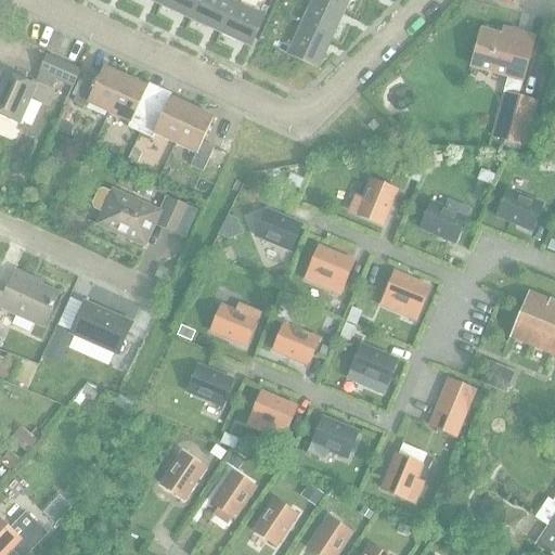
[(189,22),(198,0),(162,0),(158,8),(189,22)]
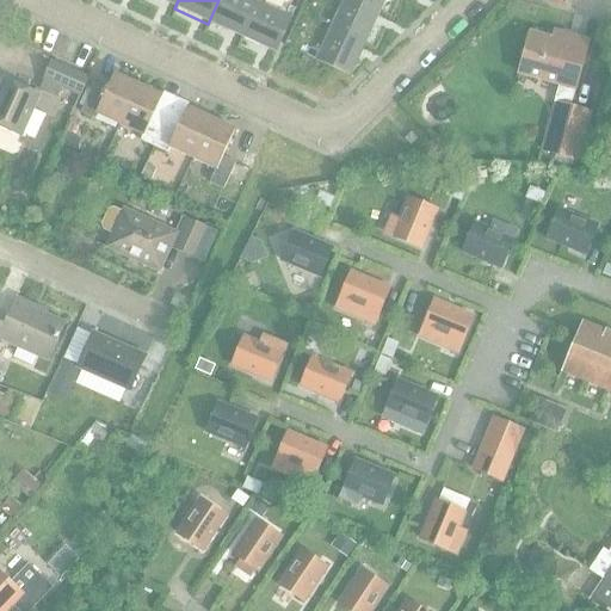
[(241,39),(257,6),(245,0),(218,0),(208,24),(241,39)]
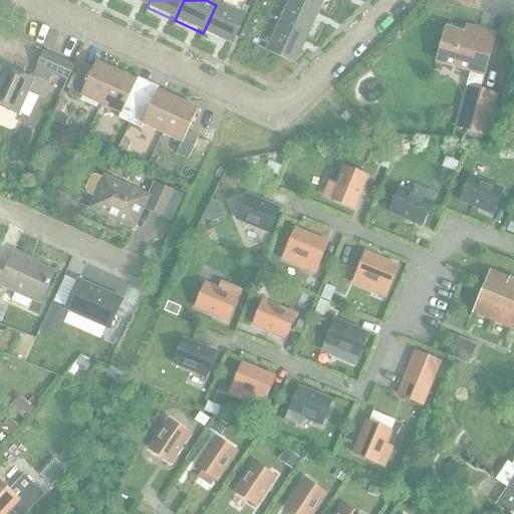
[(321,9),(301,0),(279,0),(288,4),(279,24),(308,37),(321,9)]
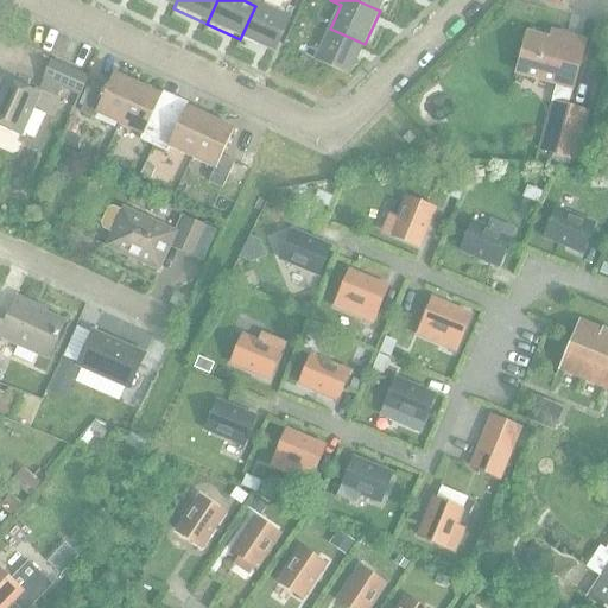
[(356,0),(380,11),(385,0),(356,0)]
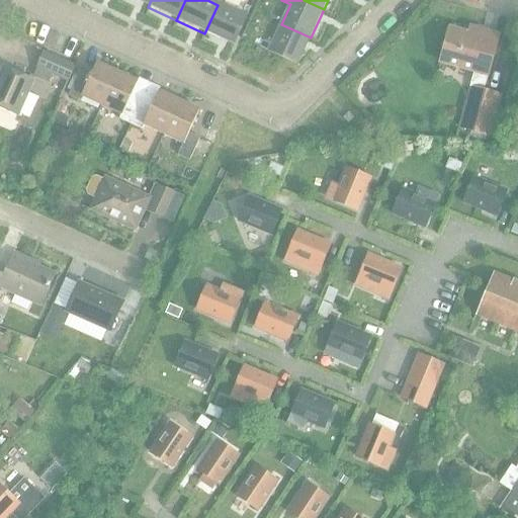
[(218,5),(204,33),(233,47),(246,17),(218,5)]
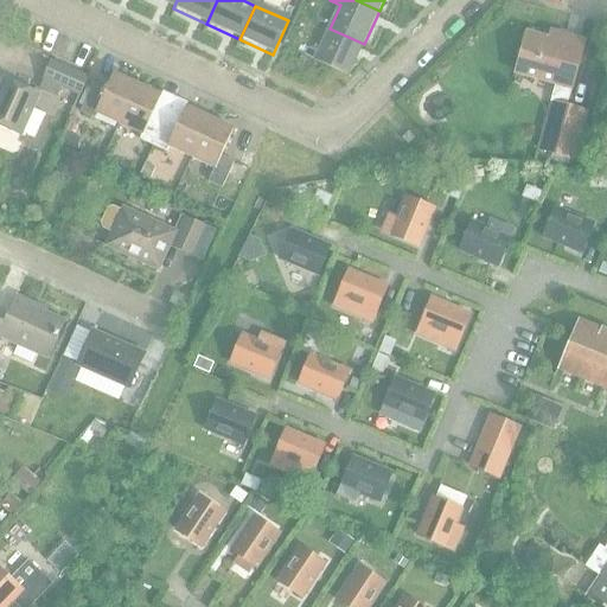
[(349,77),(364,44),(330,29),(314,62),(349,77)]
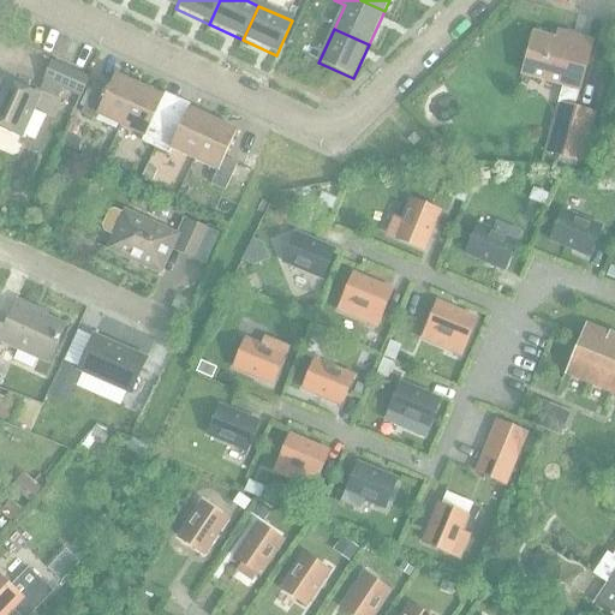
[(288,45),(304,51),(308,40),(293,34),(288,45)]
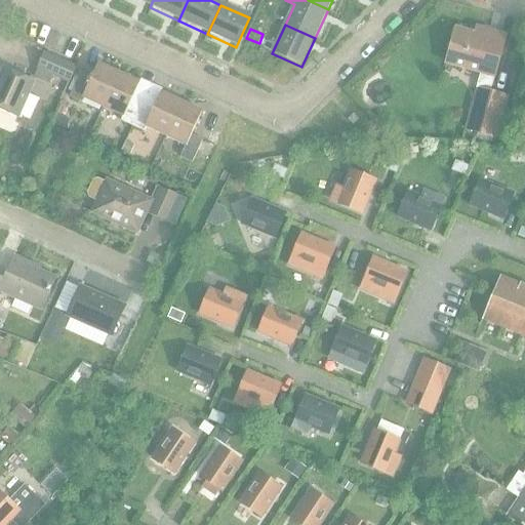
[(455,30),(445,64),(493,77),(505,38),(489,33),(487,39),(455,30)]
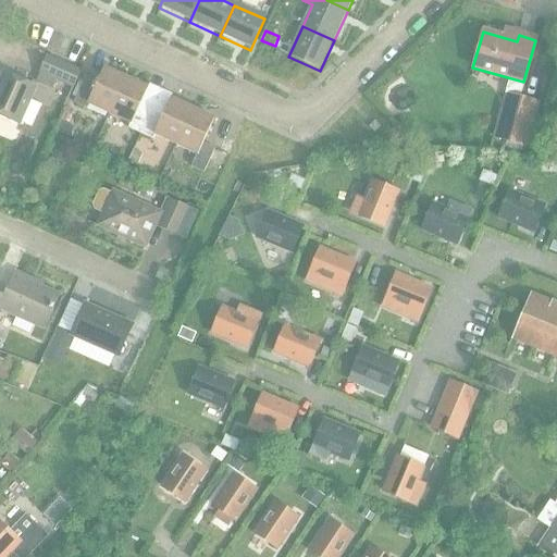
[(38,74),(71,89),(78,72),(46,58),(38,74)]
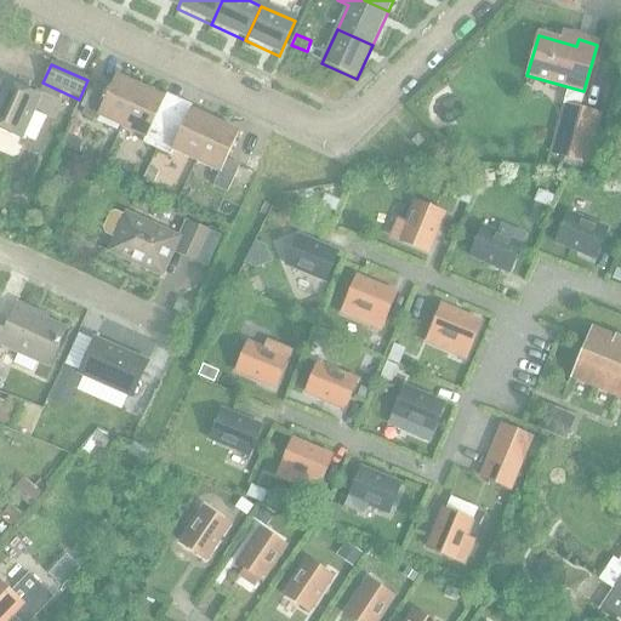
[(98,77),(81,114),(96,121),(98,115),(121,126),(140,87),(115,75),(113,83),(98,77)]
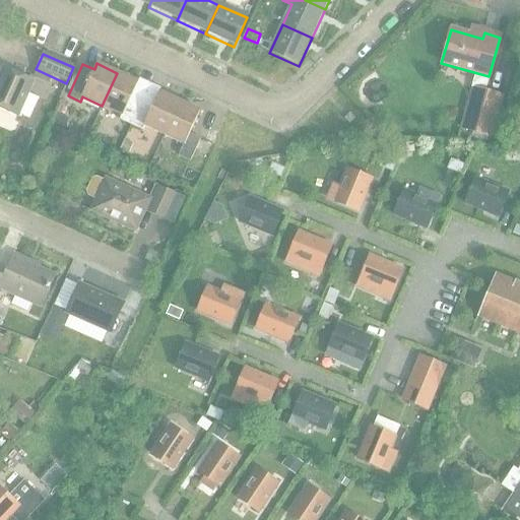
[(2,69),(0,74),(0,111),(15,118),(17,113),(29,118),(38,99),(26,93),(31,82),(2,69)]
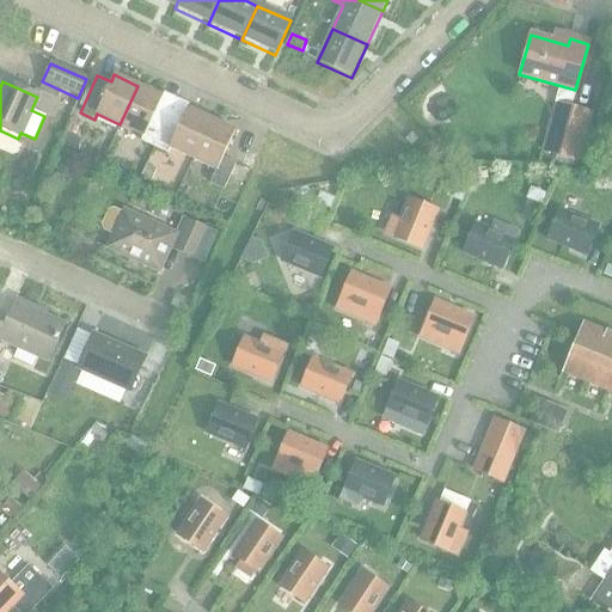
[(166,121),(173,106),(160,101),(161,97),(138,86),(120,124),(142,135),(140,140),(154,147),(166,121)]
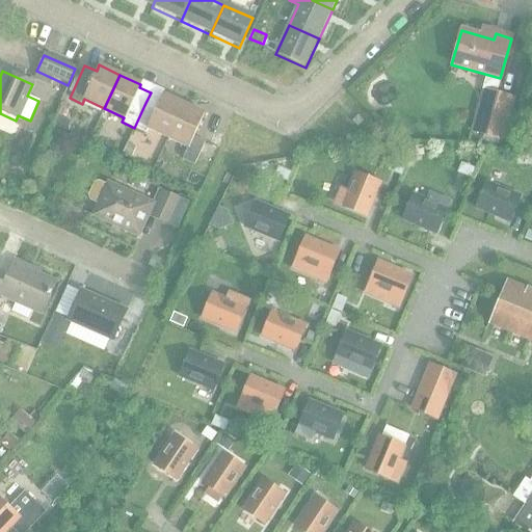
[(168,137),(184,104),(162,94),(161,97),(151,92),(144,105),(134,128),(145,133),(148,128),(168,137)]
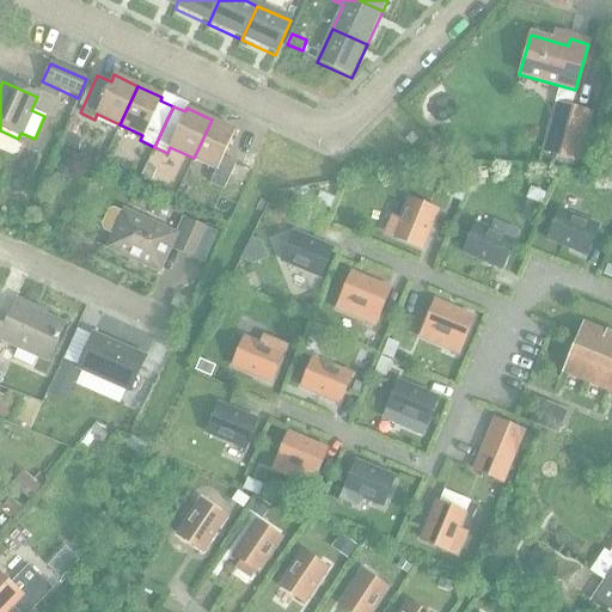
[(212,120),(194,158),(215,169),(209,183),(224,190),(236,163),(222,157),(234,130),(212,120)]
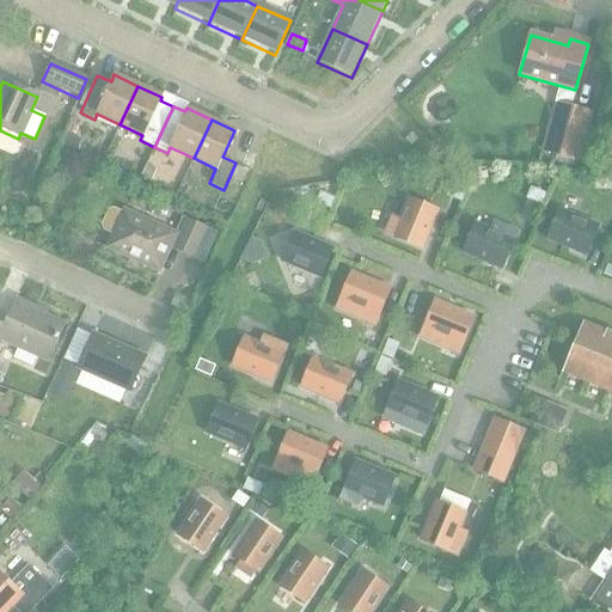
[(451,185),(447,196),(461,202),(465,191),(451,185)]
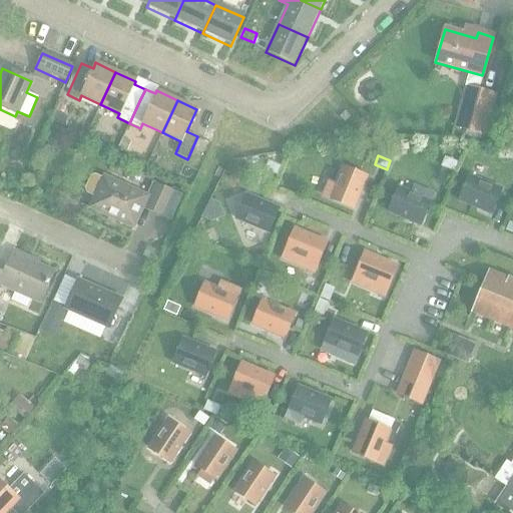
[(445,157),(442,166),(454,171),(457,162),(445,157)]
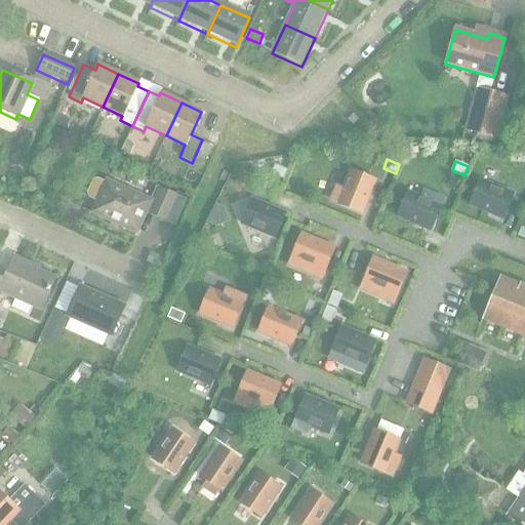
[(361,213),(374,182),(351,171),(337,203),(361,213)]
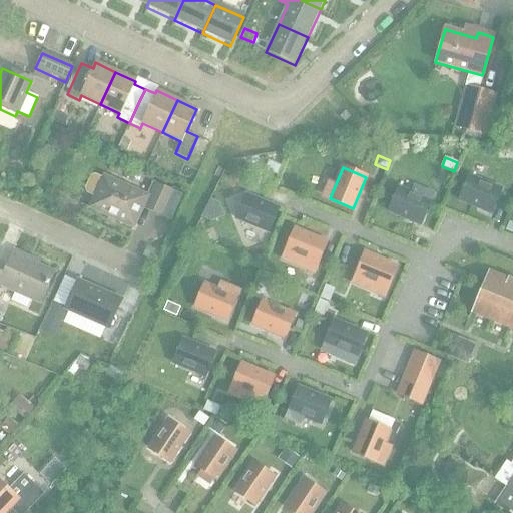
[(103,177),(103,178),(94,175),(91,176),(85,189),(86,193),(94,197),(90,208),(133,227),(142,207),(158,214),(169,190),(152,182),(146,196),(103,177)]
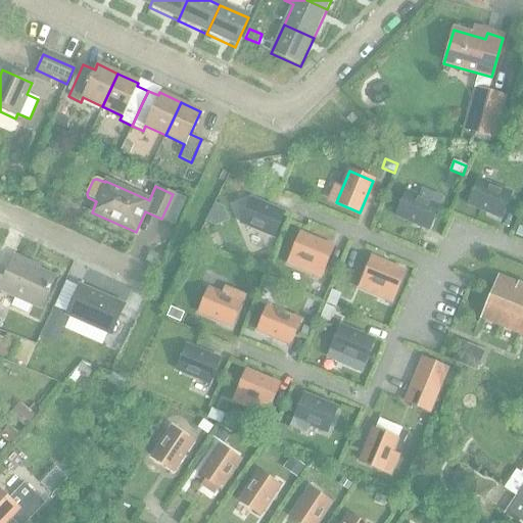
[(468,204),(500,218),(510,193),(478,180),(468,204)]
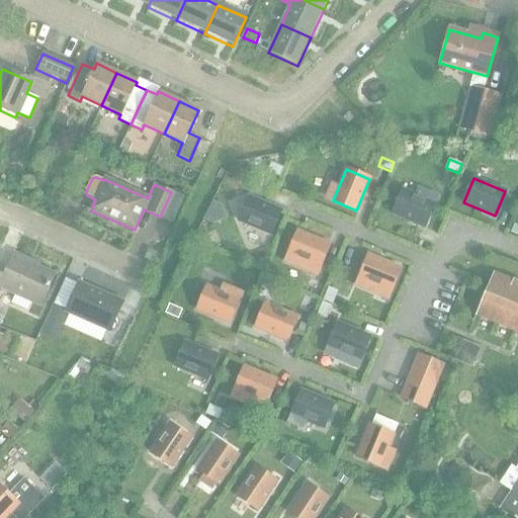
[(237,212),(238,185),(213,185),(212,211),(237,212)]
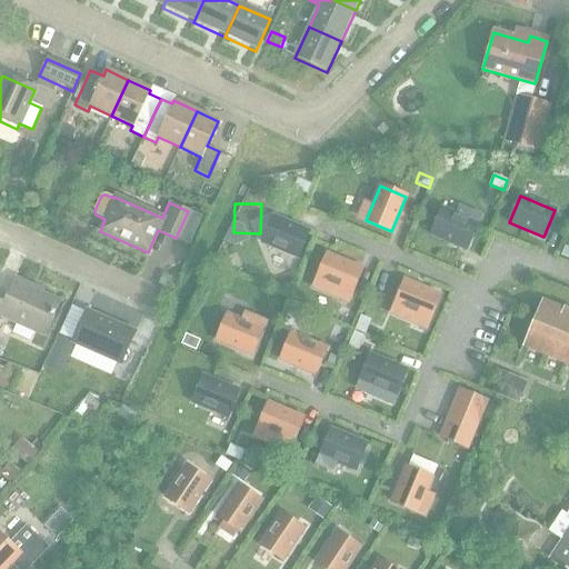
[(431,235),(466,249),(477,222),(476,222),(479,216),(460,208),(457,215),(441,208),(431,235)]
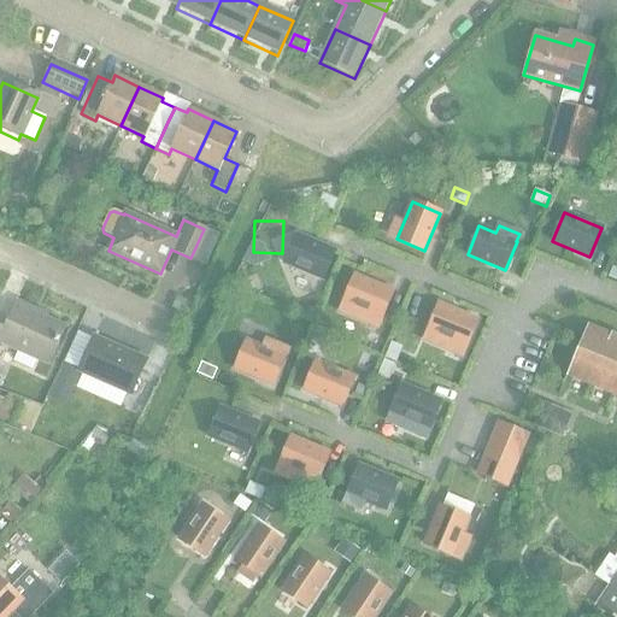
[(334,251),(297,235),(285,263),(322,280),(334,251)]
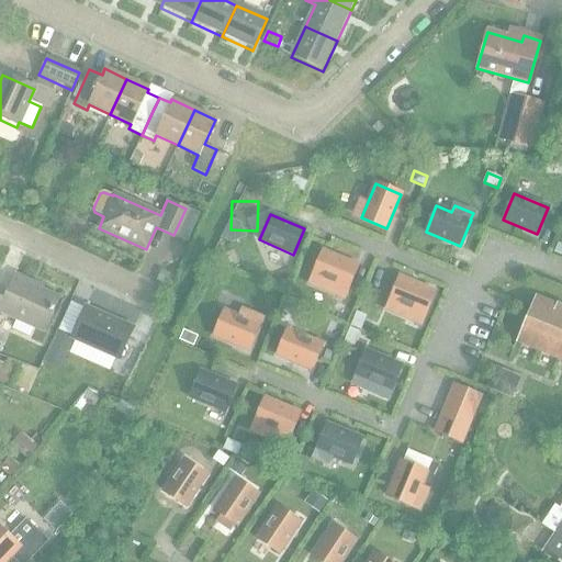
[(357,265),(323,250),(312,277),(310,283),(328,292),(332,285),(346,291),(357,265)]
